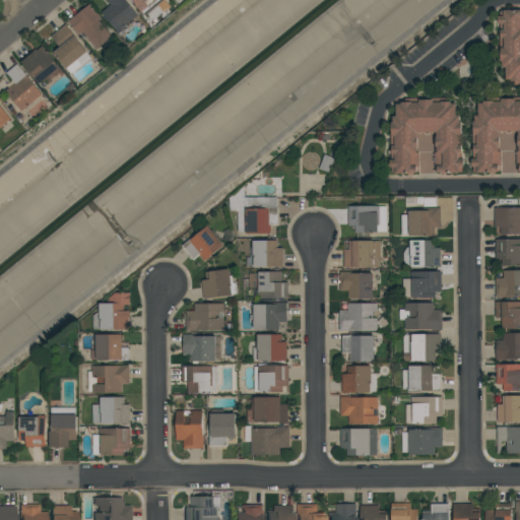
[(119,33),(103,12),(112,4),(108,0),(126,0),(139,15),(119,33)]
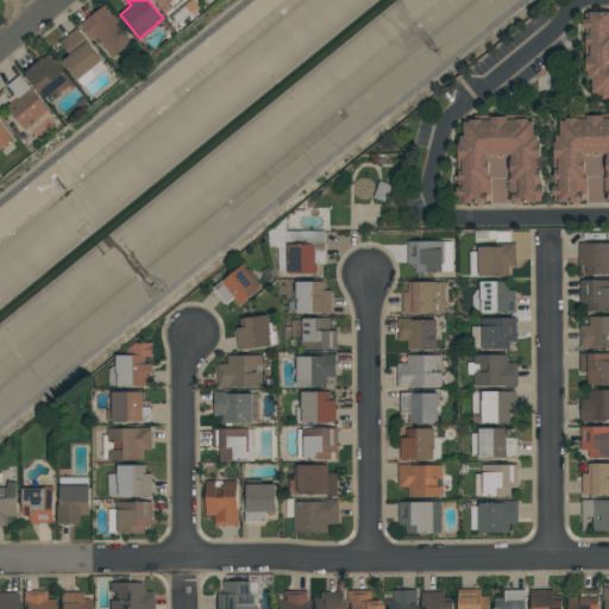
[(156,0),(186,0),(168,14),(156,0)]
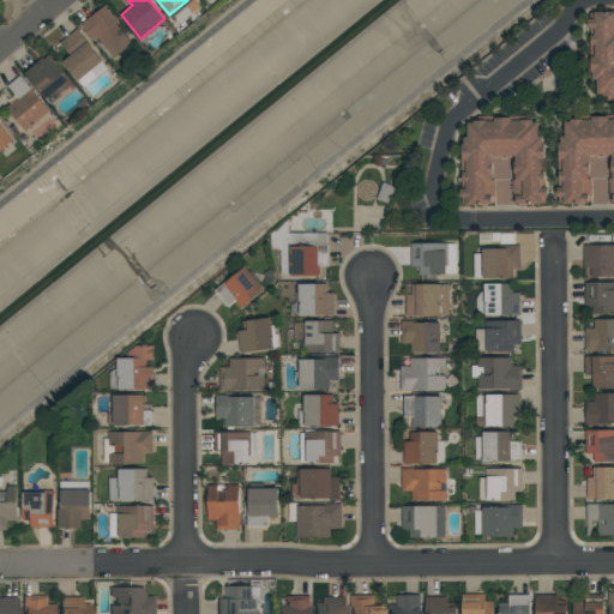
[(98,37),(94,41),(82,24),(92,16),(94,16),(108,5),(120,20),(116,23),(133,44),(115,59),(98,37)]
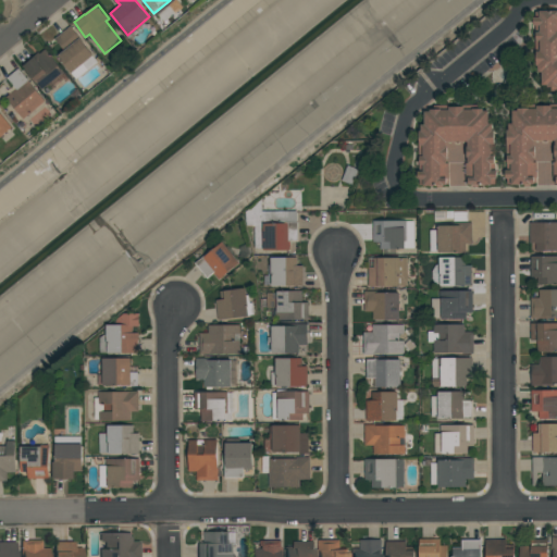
[(552,87),(547,87),(547,85),(542,85),(542,72),(539,72),(539,66),(536,66),(536,52),(535,52),(535,39),(536,39),(536,33),(535,33),(535,26),(534,26),(534,17),(535,17),(535,12),(553,12),(553,10),(556,10),(556,91),(552,91),(552,87)]
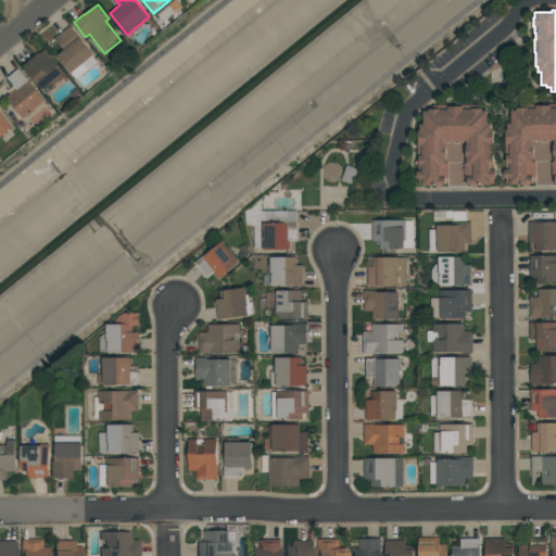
[(71,26),(95,55),(84,64),(89,71),(77,79),(59,57),(65,51),(55,39),(71,26)]
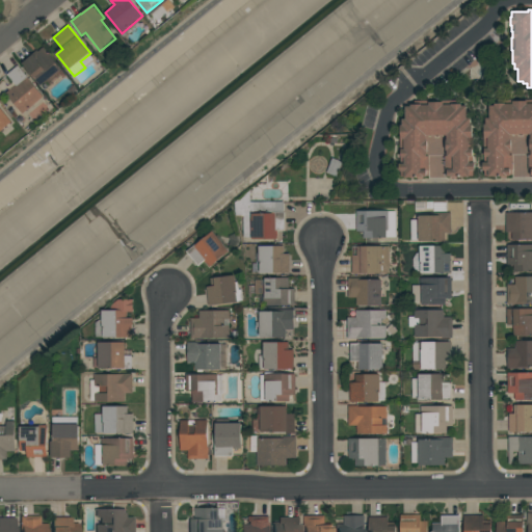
[(25,67),(22,63),(37,50),(38,52),(44,47),(62,69),(41,86),(25,67)]
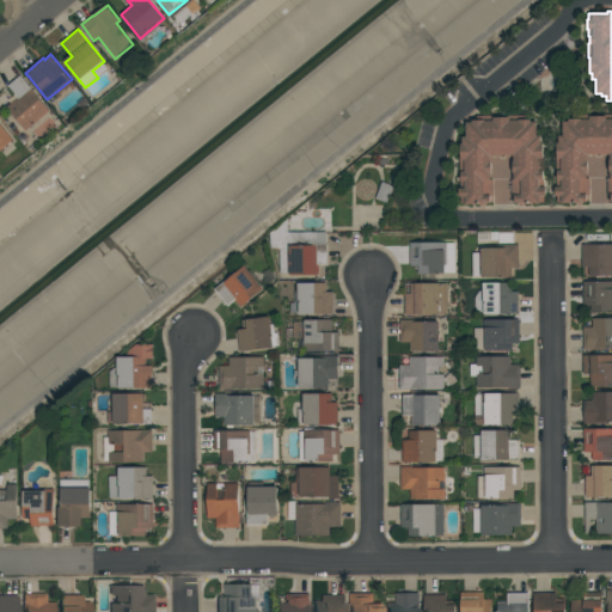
[(6,108),(18,98),(8,86),(20,75),(50,111),(26,132),(6,108)]
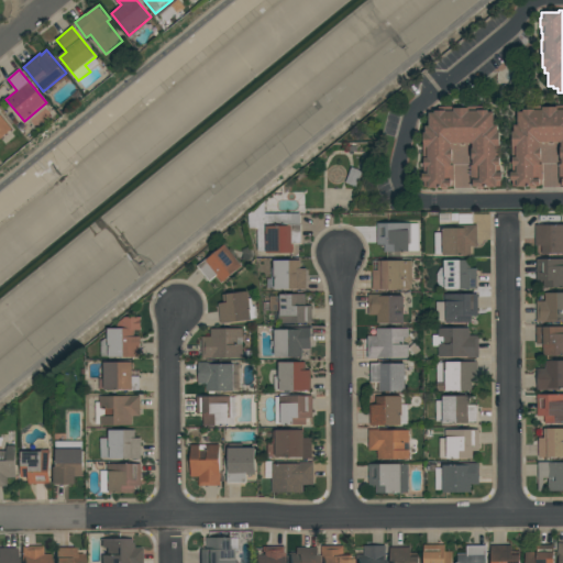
[(540,147),(541,147),(541,159),(540,159),(540,165),(542,165),(542,185),(540,185),(540,186),(537,186),(537,187),(517,187),(517,186),(512,187),(512,180),(511,180),(511,173),(512,173),(512,165),(512,159),(511,144),(512,144),(512,132),(515,132),(515,125),(518,125),(518,112),(523,112),(523,110),(527,110),(527,106),(545,106),(545,108),(556,108),(556,106),(562,106),(562,186),(562,185),(560,185),(560,165),(562,165),(562,158),(561,158),(561,147),(562,147),(562,143),(540,143),(540,147)]
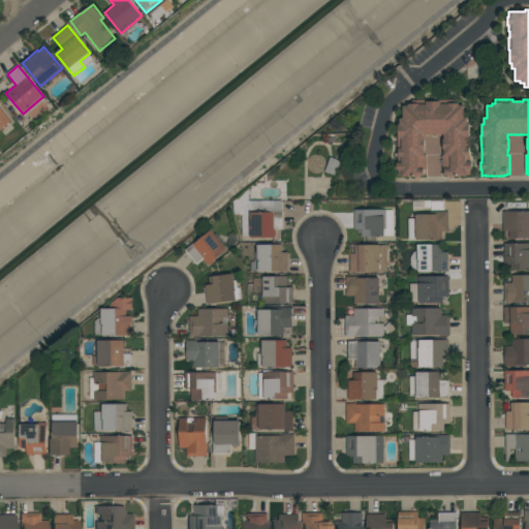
[(425,141),(426,141),(426,151),(425,151),(425,156),(427,156),(427,169),(427,175),(425,175),(425,176),(422,176),(422,177),(403,177),(403,176),(399,176),(399,170),(398,170),(398,163),(399,163),(399,156),(400,156),(400,150),(398,150),(398,136),(399,136),(399,125),(400,125),(400,119),(404,119),(404,106),(409,106),(409,104),(412,104),(412,100),(429,100),(429,102),(439,102),(439,100),(456,100),(456,103),(459,103),(459,106),(464,105),(465,118),(468,118),(468,124),(470,124),(470,162),(472,162),(472,170),(471,170),(471,175),(467,175),(467,177),(456,177),(456,178),(449,178),(449,176),(445,176),(445,175),(442,175),(442,156),(444,155),(444,150),(443,150),(443,139),(444,139),(444,134),(425,135),(425,141)]
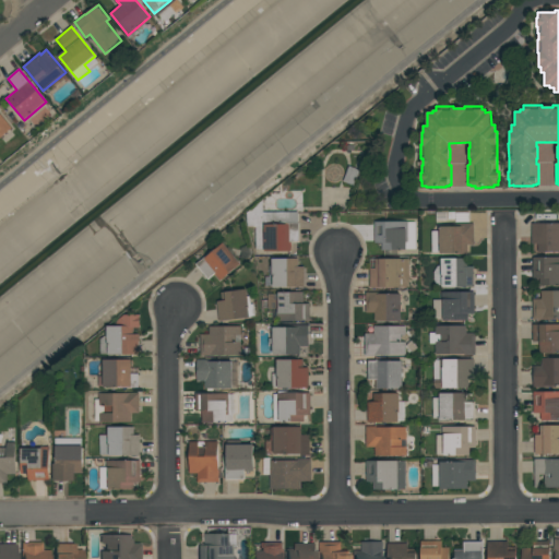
[(0,113),(12,129),(0,138),(0,113)]
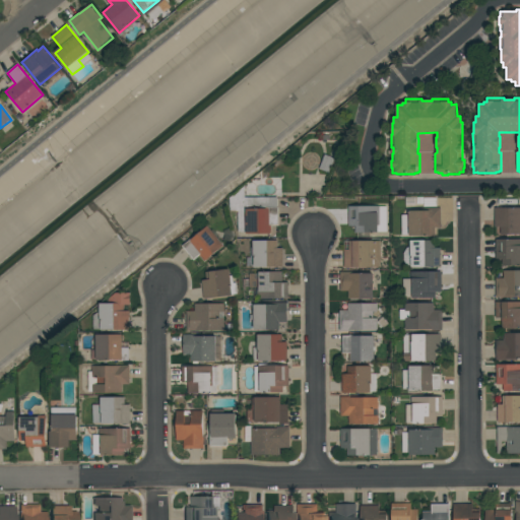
[(324,154),(333,157),(328,173),(319,169),(324,154)]
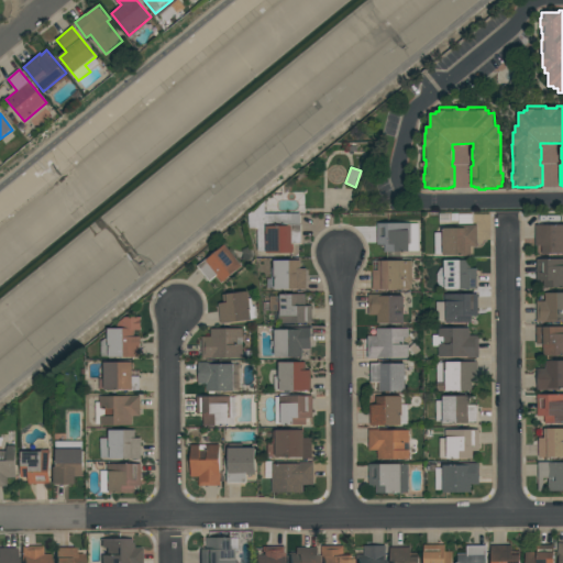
[(300,213),(300,224),(302,224),(302,244),(294,244),(294,253),(267,254),(267,252),(258,252),(257,230),(256,230),(256,229),(250,229),(250,214),(265,201),(266,213),(300,213)]
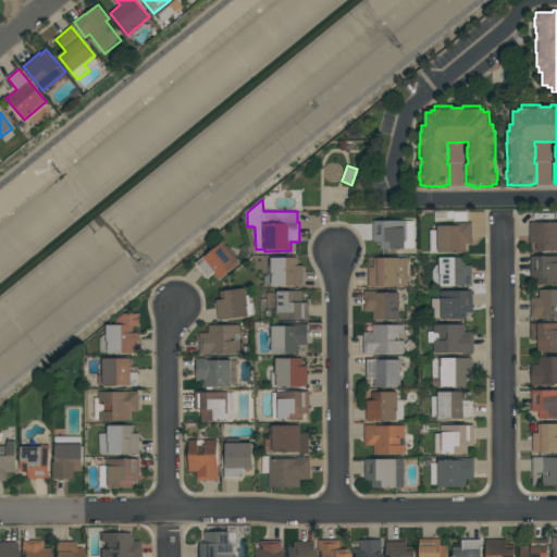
[(556,222),(556,250),(534,250),(534,243),(529,243),(529,222),(556,222)]
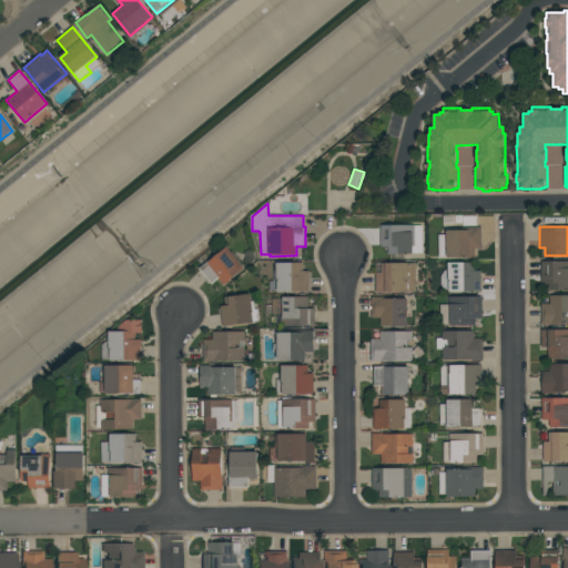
[(480,250),(482,230),(446,229),(445,257),(474,259),(474,250),(480,250)]
